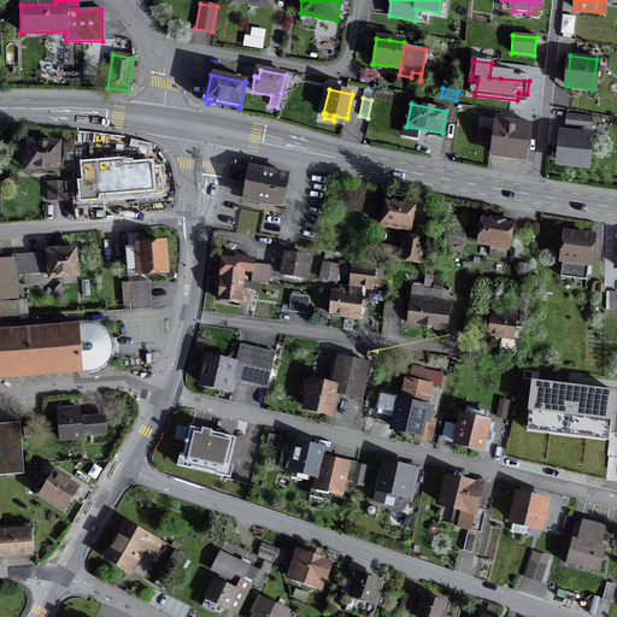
[(597,119),(566,116),(565,127),(595,130),(597,119)]
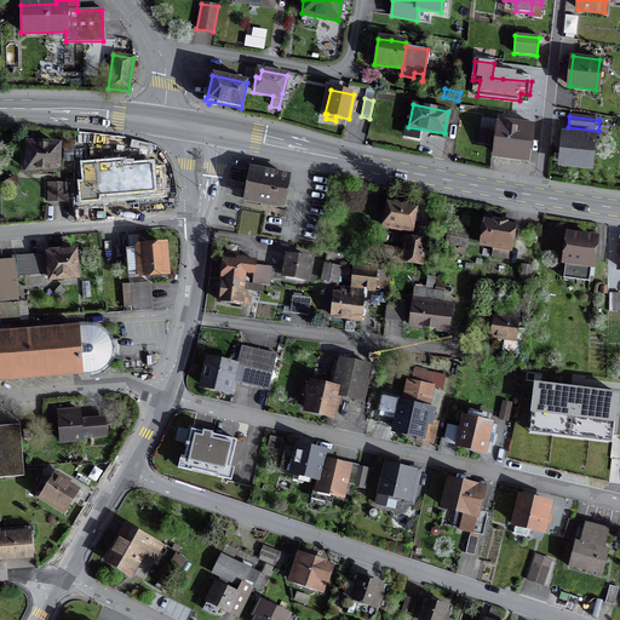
[(500,127),(499,127),(495,154),(526,159),(529,125),(501,121),(500,127)]
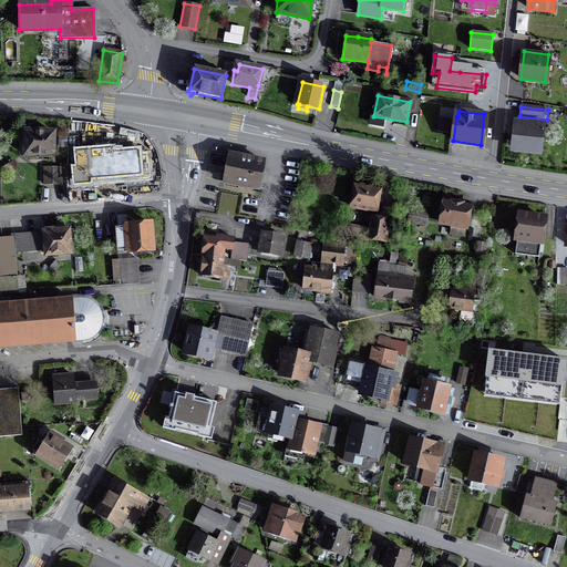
[(439,119),(436,131),(446,133),(449,120),(439,119)]
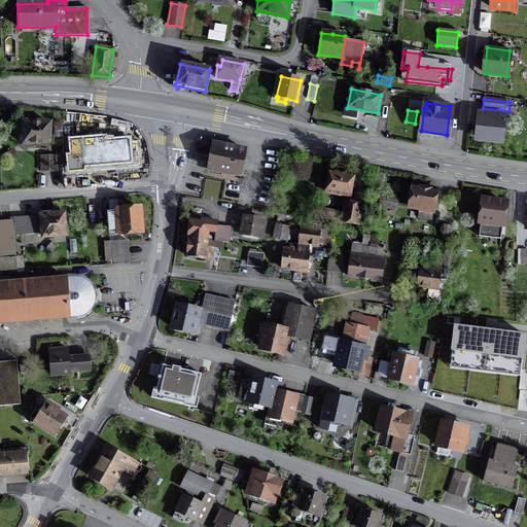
[(495,115),(479,113),(477,139),(500,141),(503,116),(496,115),(495,115)]
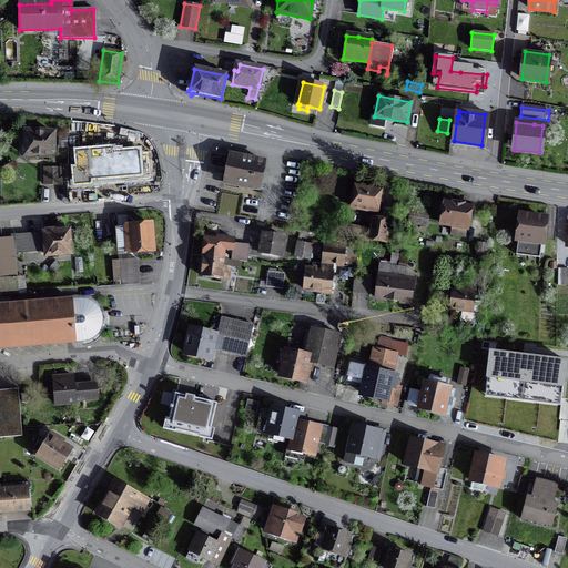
[(53,133),(26,132),(24,155),(52,156),(53,133)]
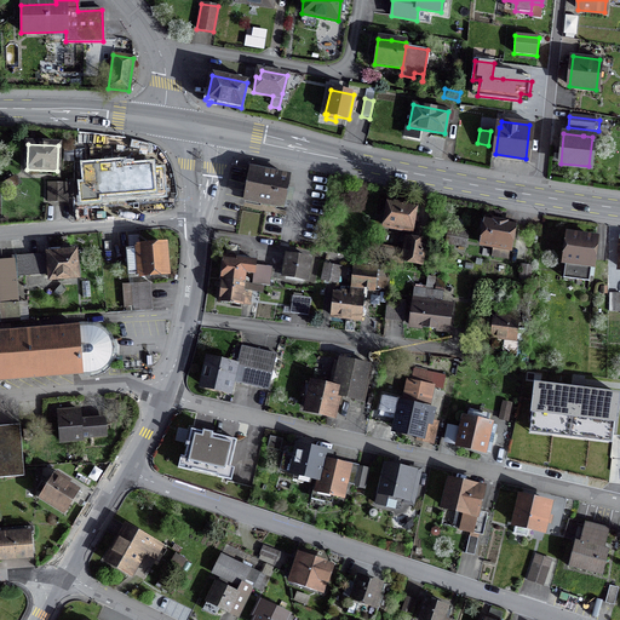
[(110,173),(113,173),(113,178),(141,178),(141,174),(143,174),(143,149),(112,148),(110,173)]
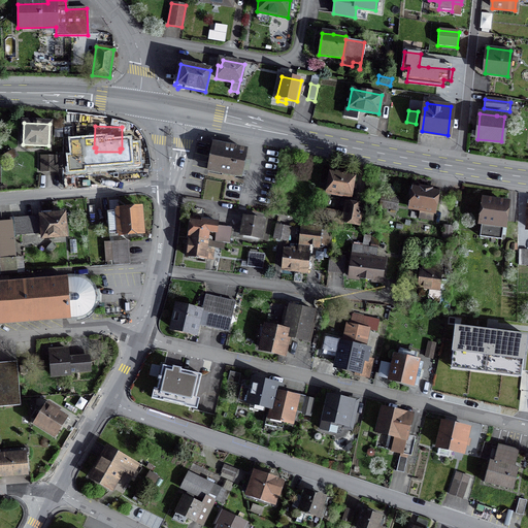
[(212,144),(207,170),(240,176),(241,170),(246,171),(249,165),(243,164),(245,152),(212,144)]
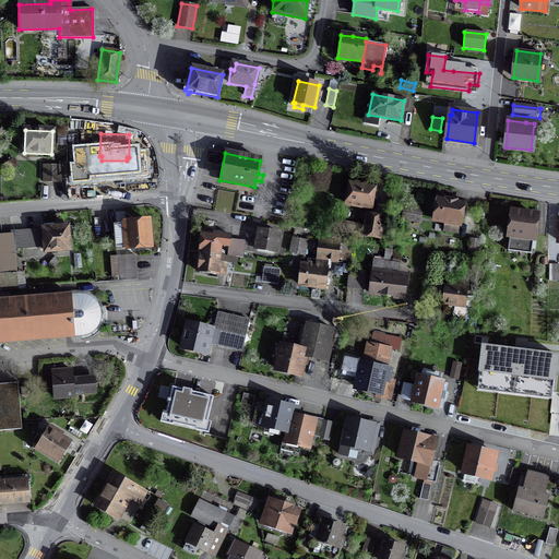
[(66,163),(66,166),(43,166),(43,182),(54,182),(59,182),(59,179),(64,179),(78,179),(88,180),(90,164),(66,163)]
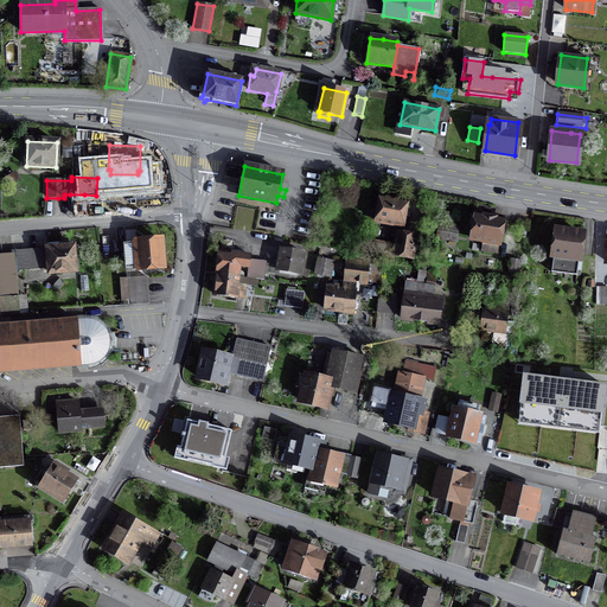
[(139,196),(101,199),(101,212),(138,209),(139,196)]
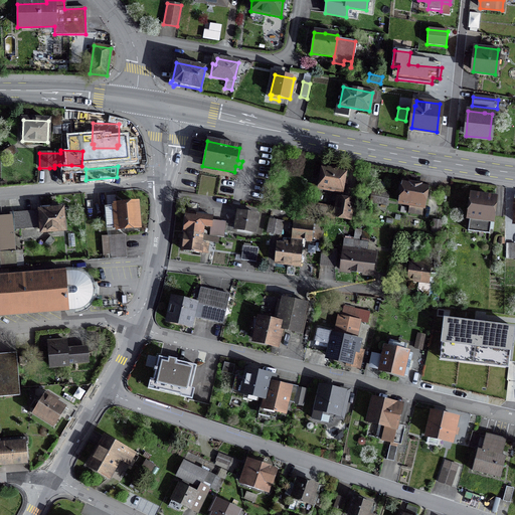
[(319,188),(342,192),(346,172),(323,168),(321,174),(320,174),(318,175),(317,179),(318,181),(320,181),(319,188)]
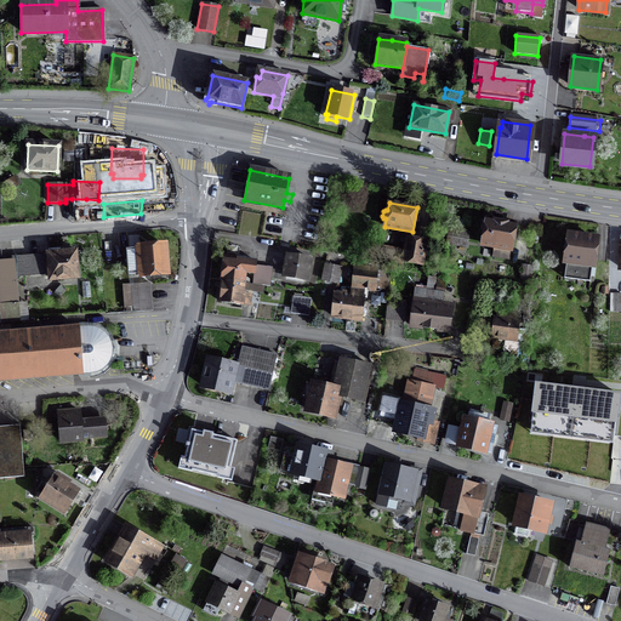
[(283,238),(292,240),(295,222),(285,220),(283,238)]
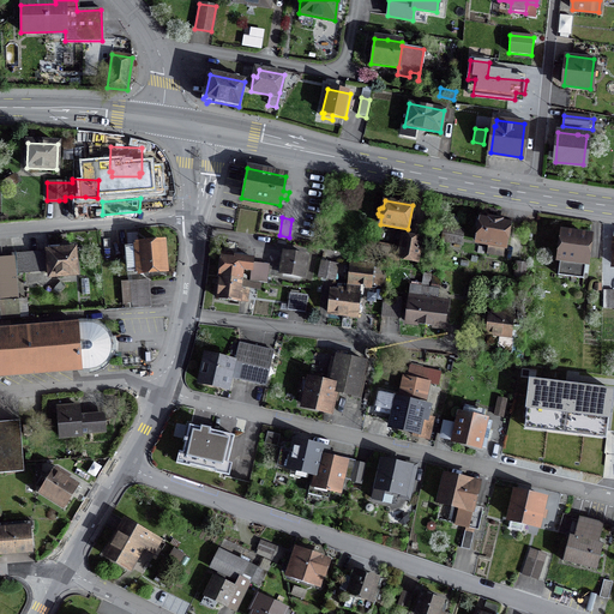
[(475,228),(479,229),(476,242),(488,245),(487,253),(503,257),(509,222),(481,217),(481,220),(476,218),(475,228)]
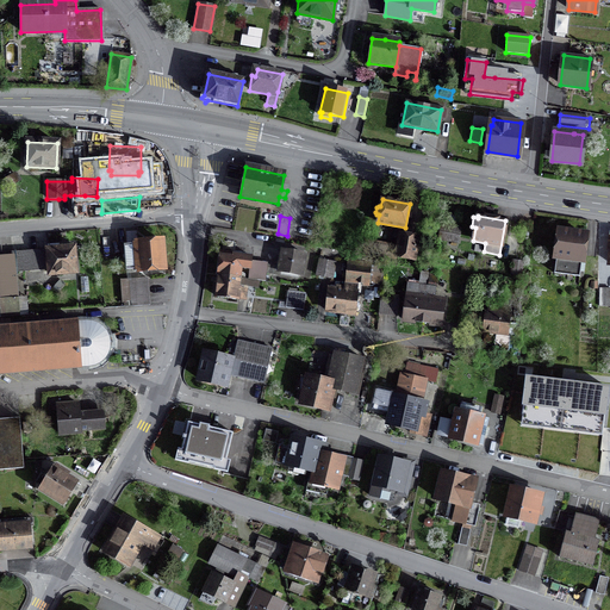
[(456,242),(459,230),(441,226),(439,240),(456,242)]
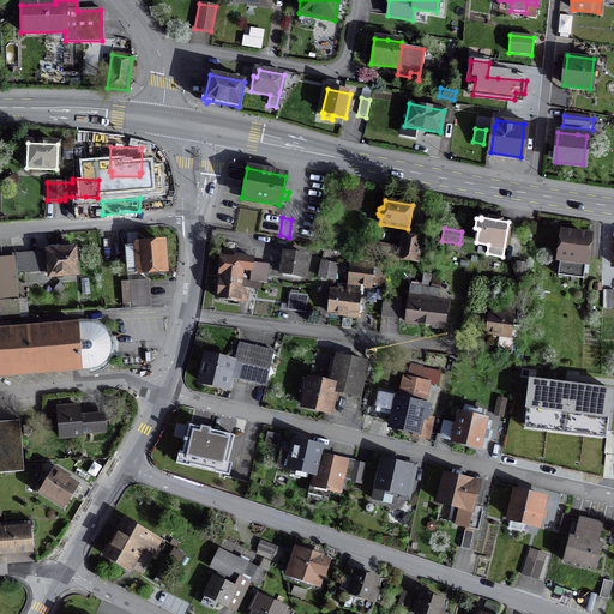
[(585,262),(589,238),(563,234),(559,258),(557,276),(583,280),(585,262)]
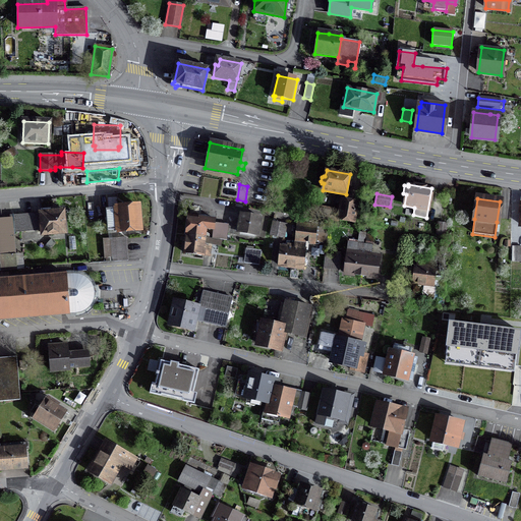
[(338,220),(353,223),(357,204),(341,200),(338,220)]
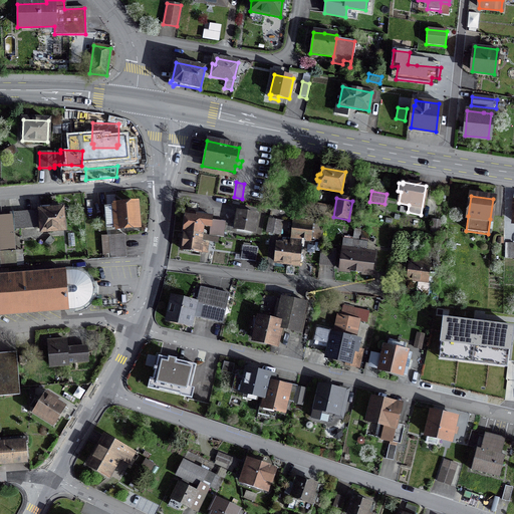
[(114,205),(114,206),(111,206),(113,229),(138,227),(136,204),(114,205)]
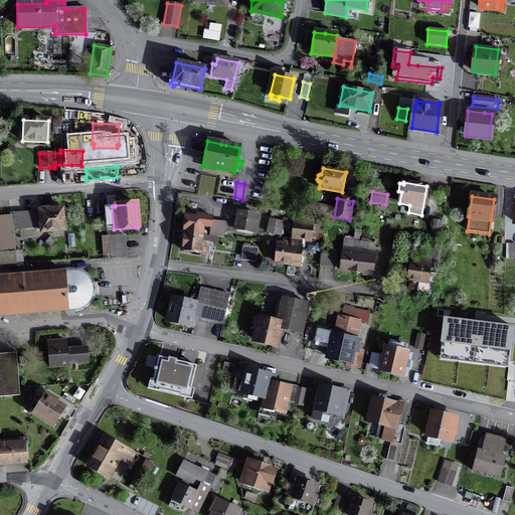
[(40,208),(40,212),(9,214),(10,220),(11,230),(13,229),(41,227),(41,231),(62,230),(60,206),(40,208)]
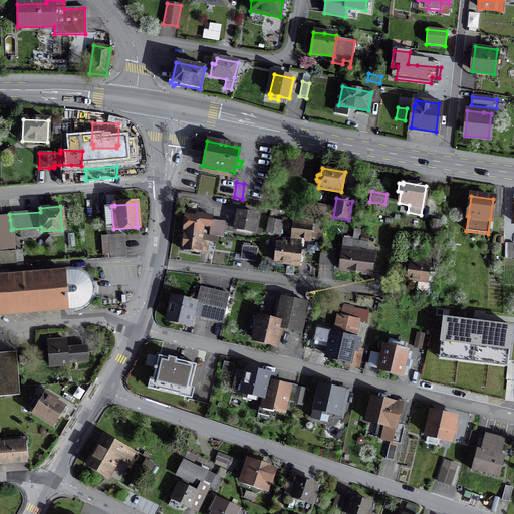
[(253,232),(256,215),(237,212),(234,229),(253,232)]
